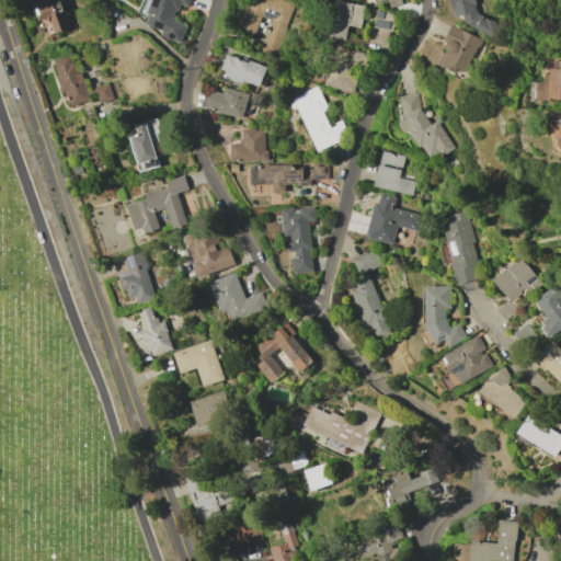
[(31,0),(42,36),(68,30),(59,0),(31,0)]
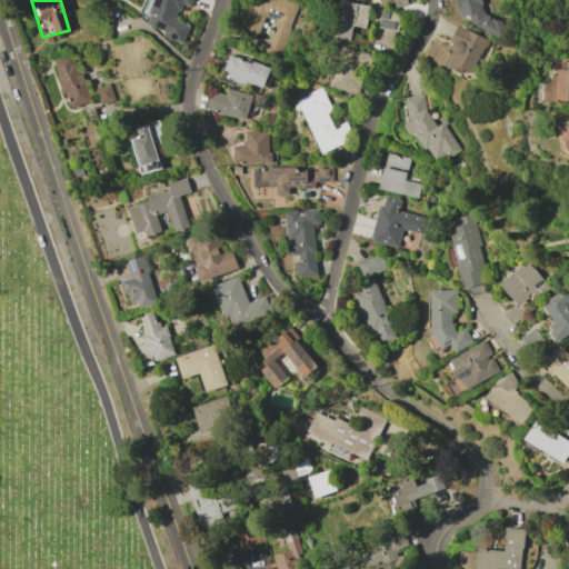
[(181,42),(189,26),(176,19),(182,3),(189,7),(191,0),(155,0),(143,26),(181,42)]
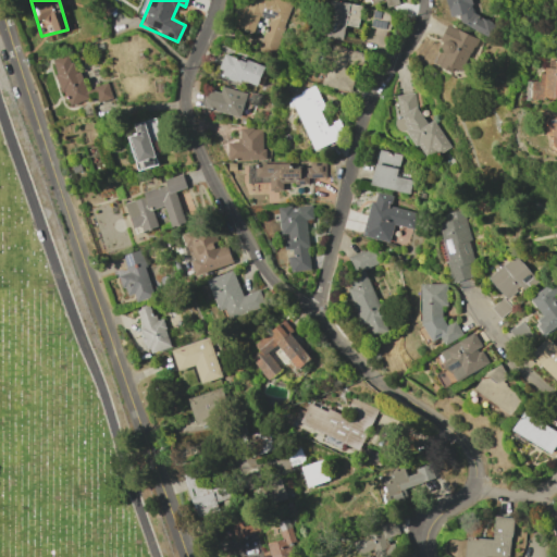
[(291,3),(281,0),(247,0),(238,28),(252,34),(258,16),(268,20),(260,45),(274,49),(291,3)]
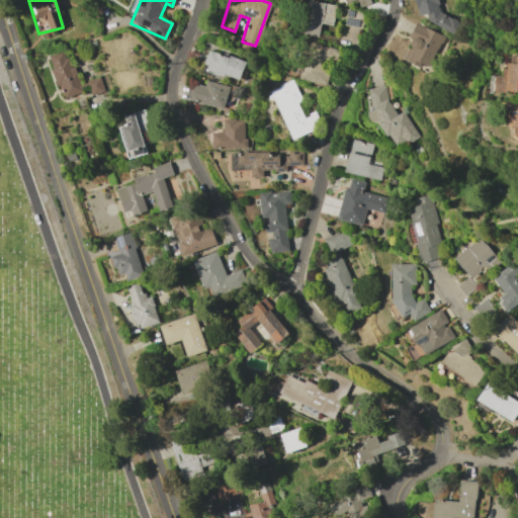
[(336,5),(308,0),(306,0),(299,33),(318,37),(321,23),(332,25),(336,5)]
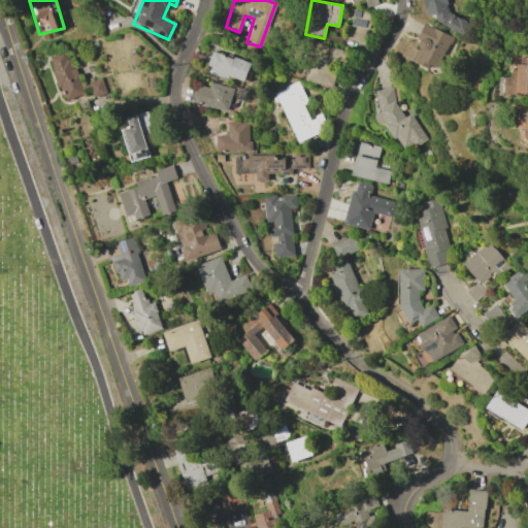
[(463,34),(468,23),(448,13),(444,0),(422,0),(426,15),(434,14),(435,22),(463,34)]
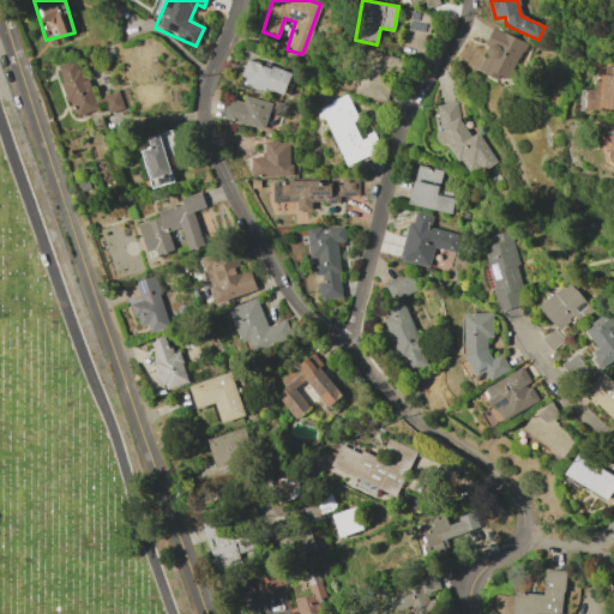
[(510,82),(524,40),(492,29),(479,71),(510,82)]
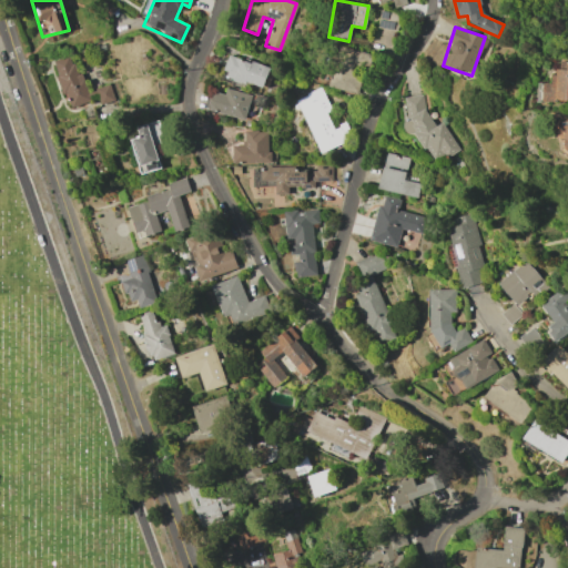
[(326,87),(358,94),(368,53),(336,46),(326,87)]
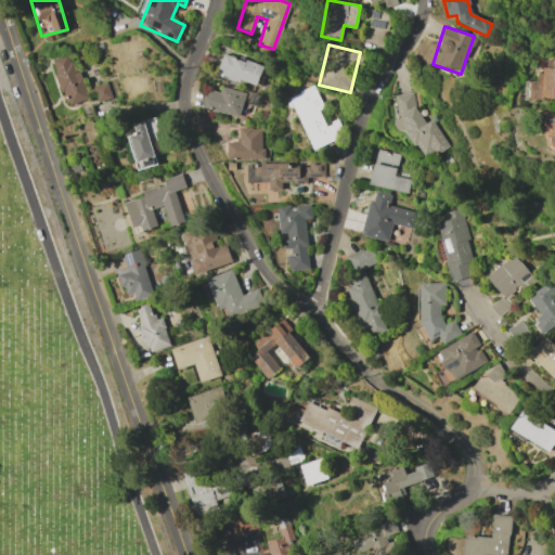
[(255,87),(262,67),(223,52),(216,73),(255,87)]
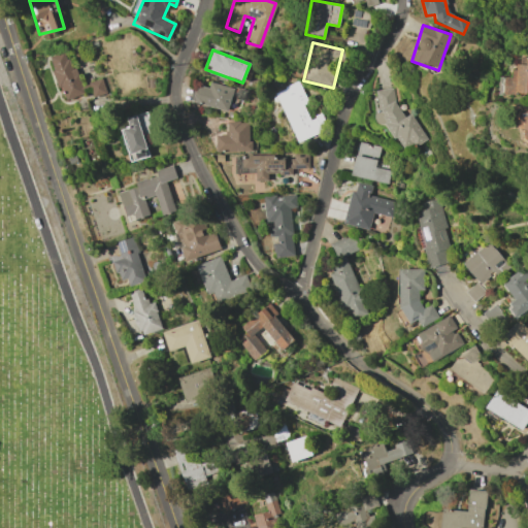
[(65,101),(90,92),(92,98),(106,93),(100,77),(80,86),(66,51),(48,58),(65,101)]
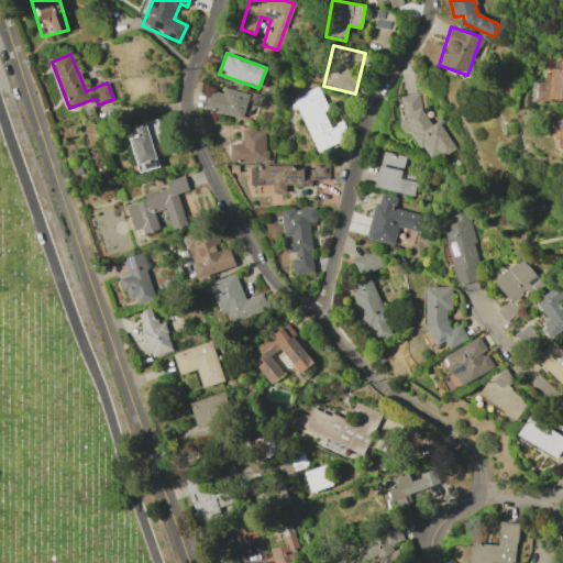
[(562,100),(562,61),(551,61),(550,83),(539,83),(538,100),(562,100)]
